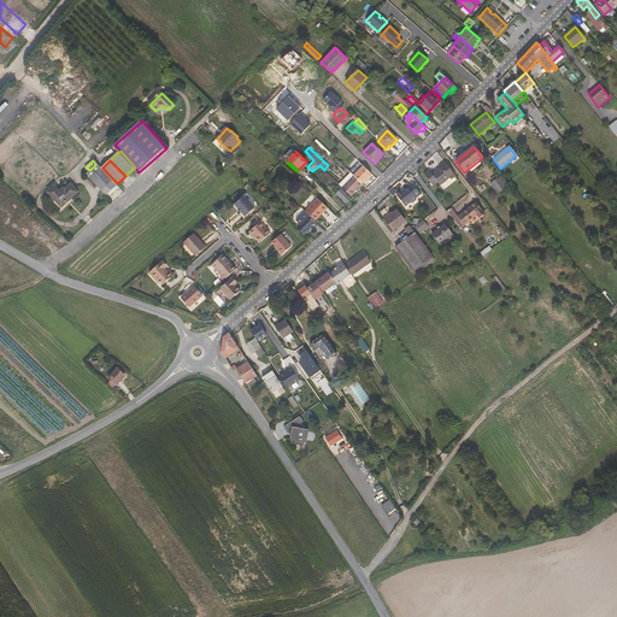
[(87,172),(106,194),(117,183),(103,168),(98,163),(95,164),(94,166),(89,170),(87,172)]
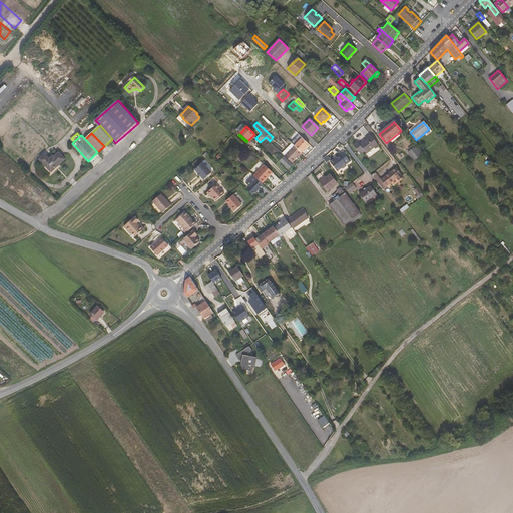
[(353,145),(360,154),(364,151),(367,149),(369,152),(374,148),(375,149),(379,146),(370,135),(366,138),(367,139),(362,143),(363,144),(361,147),(359,145),(357,142),(353,145)]
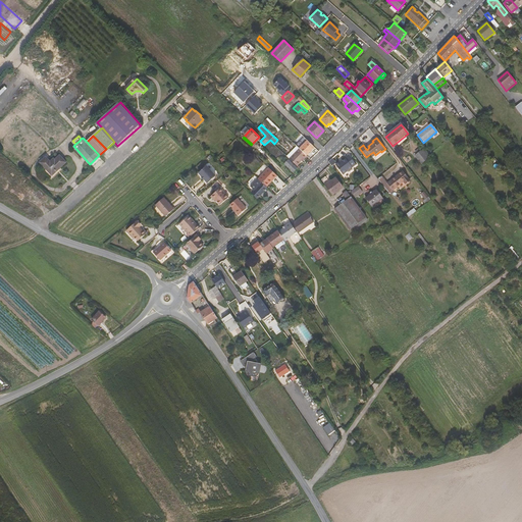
[(306,155),(314,147),(307,141),(299,149),(306,155)]
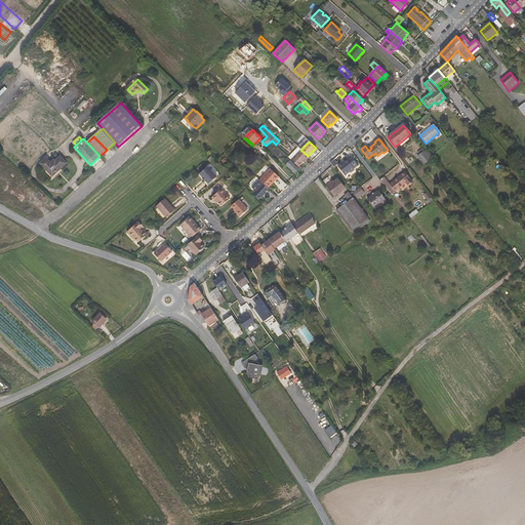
[(303,161),(308,156),(300,150),(290,160),(297,166),(303,161)]
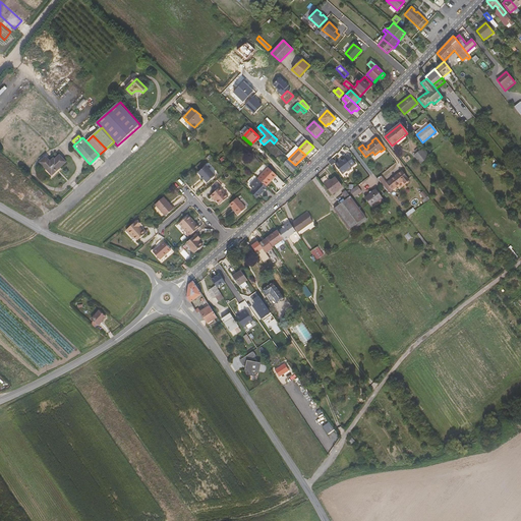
[(427,158),(421,150),(420,151),(416,154),(413,156),(420,164),(427,158)]
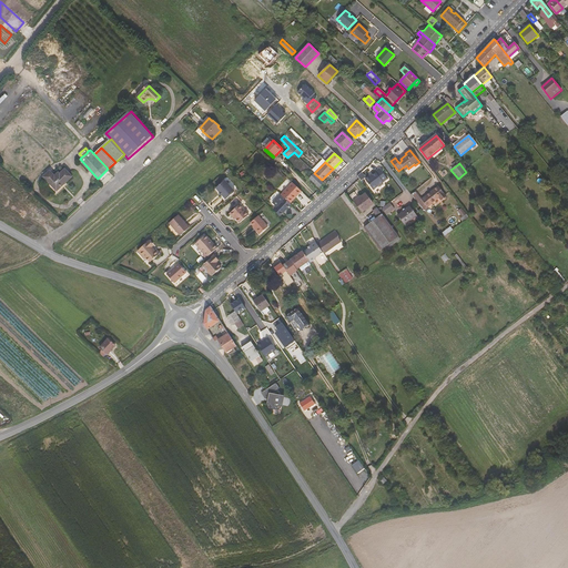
[(52,170),(46,175),(56,185),(59,183),(61,184),(68,178),(69,179),(73,175),(66,166),(60,171),(59,170),(56,173),(52,170)]
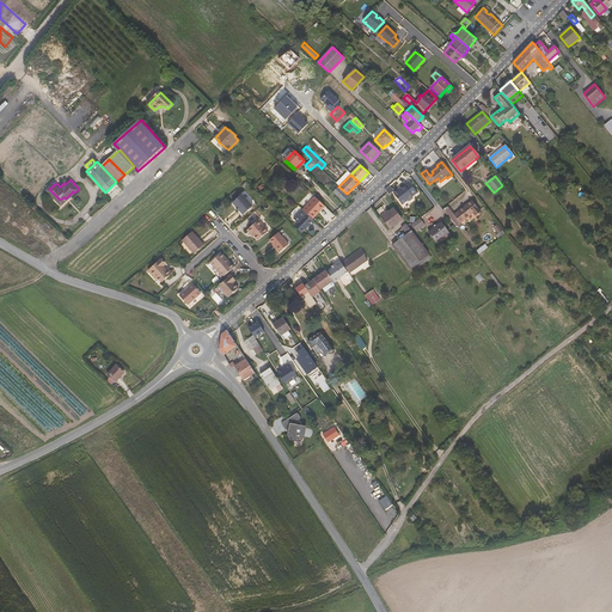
[(399,194),(395,197),(403,208),(409,203),(411,204),(414,202),(414,200),(418,196),(410,185),(405,189),(407,190),(399,195),(399,194)]
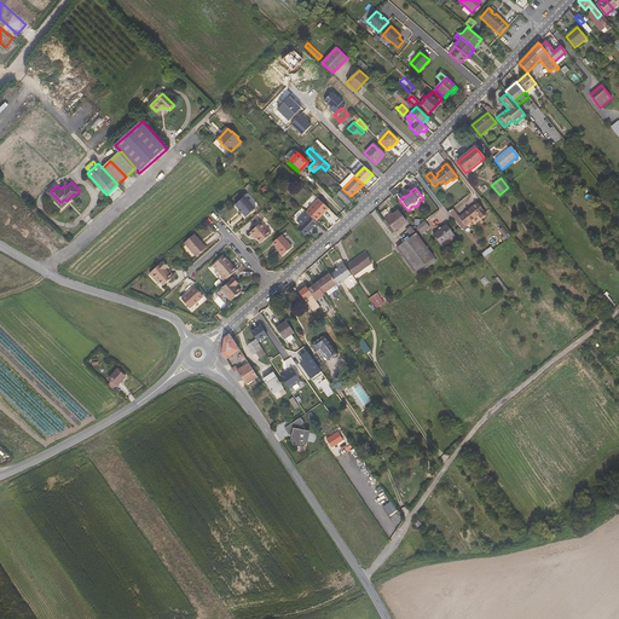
[(352,200),(341,189),(336,194),(347,203),(352,200)]
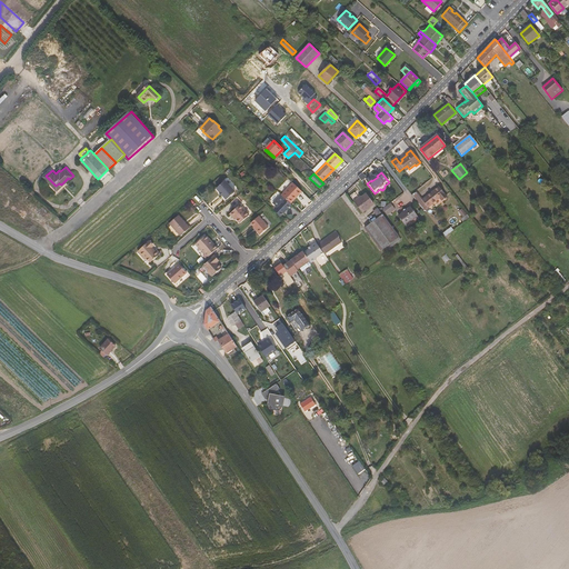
[(56,186),(46,176),(45,177),(57,190),(69,179),(68,178),(61,185),(59,183),(56,186)]
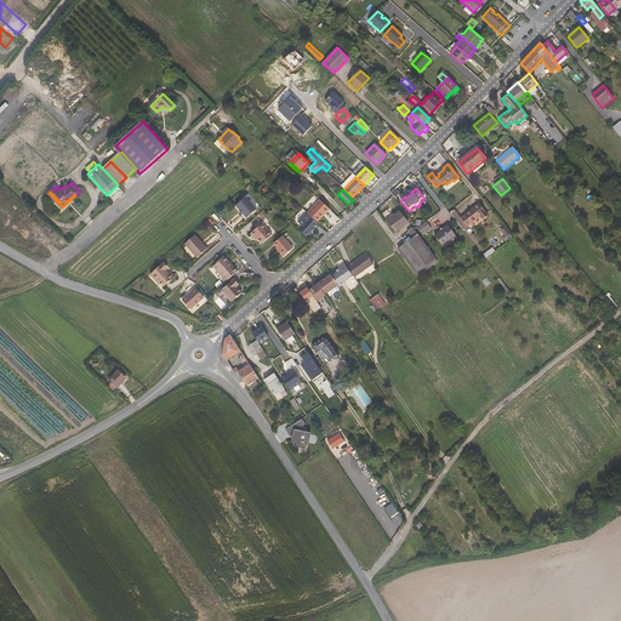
[(248,216),(257,208),(246,195),(237,204),(240,208),(239,209),(243,212),(244,211),(248,216)]
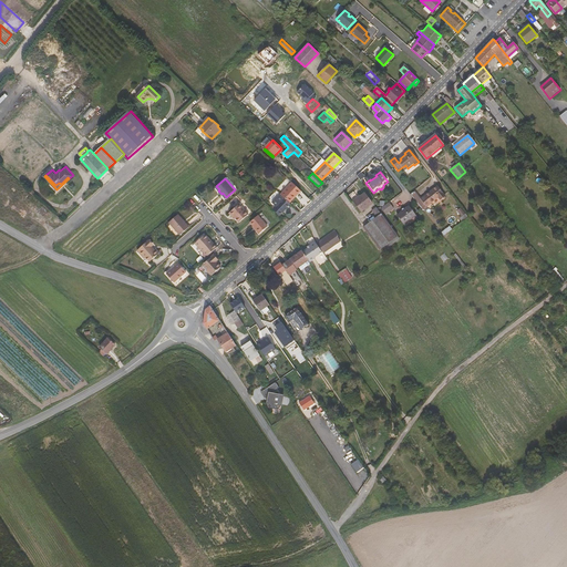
[(288,203),(300,191),(291,182),(279,194),(288,203)]
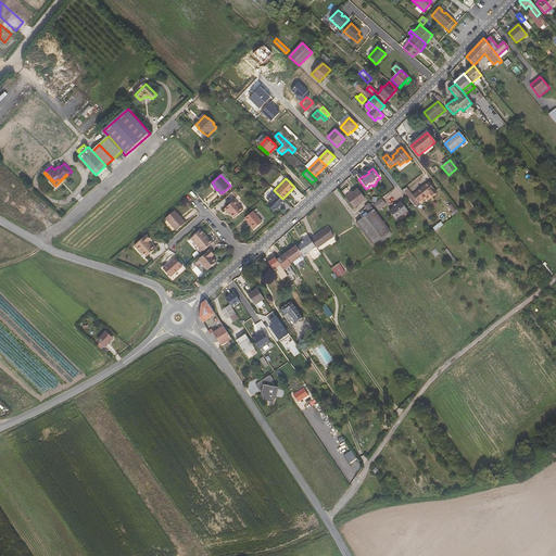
[(413,196),(417,202),(418,203),(430,194),(432,197),(437,193),(429,184),(413,196)]
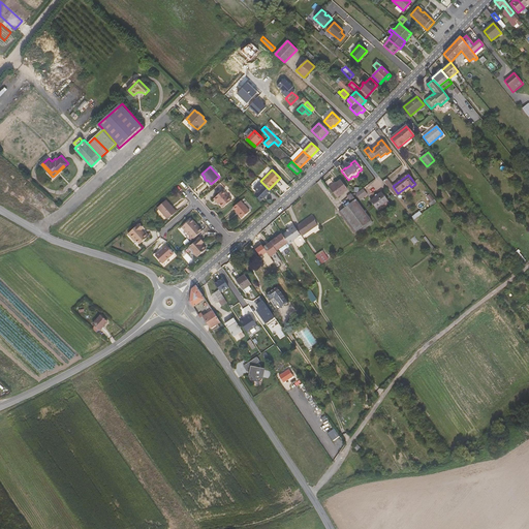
[(386,178),(382,181),(394,195),(397,192),(393,186),(386,178)]
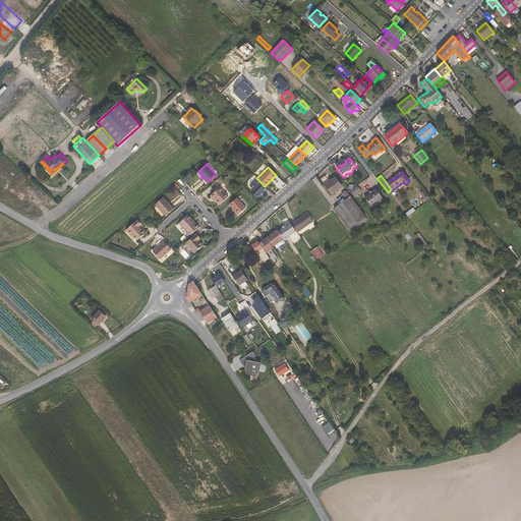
[(325,185),(332,194),(342,187),(335,177),(325,185)]
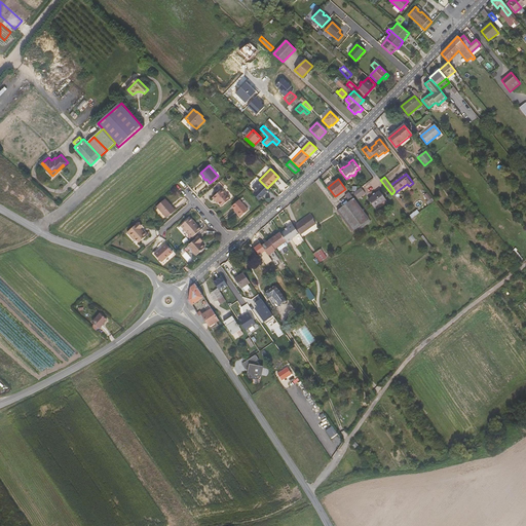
[(268,189),(267,188),(259,180),(252,188),(256,192),(253,194),(258,199),(268,189)]
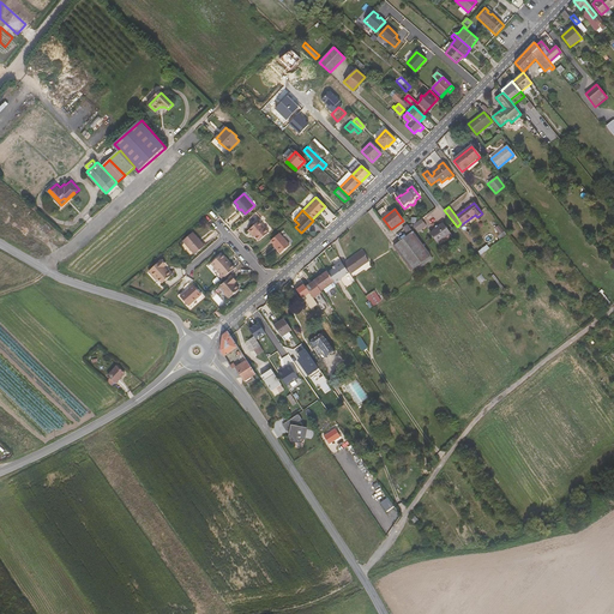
[(259,220),(247,229),(251,234),(252,233),(254,235),(259,240),(269,232),(259,220)]
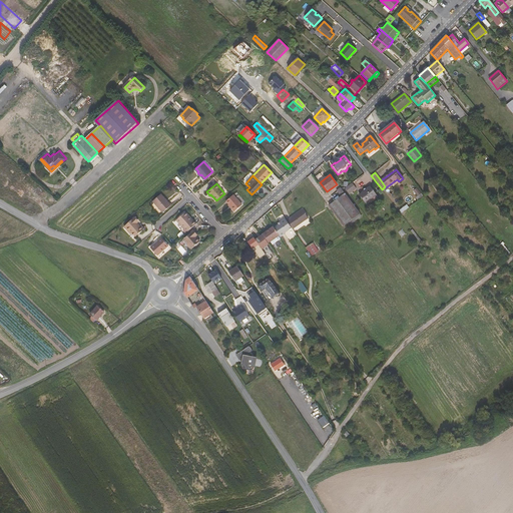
[(356,188),(352,183),(345,188),(349,194),(356,188)]
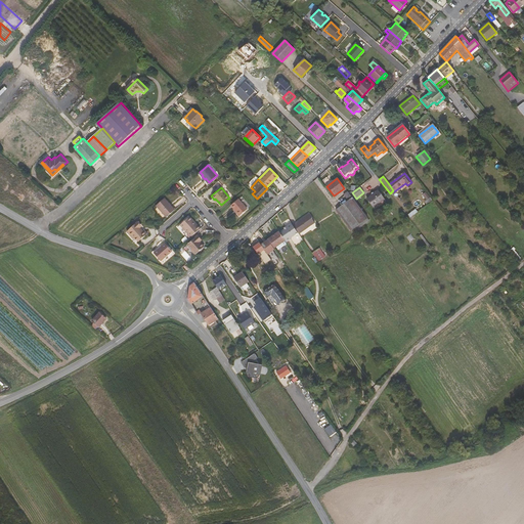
[(366,199),(375,210),(386,202),(378,190),(366,199)]
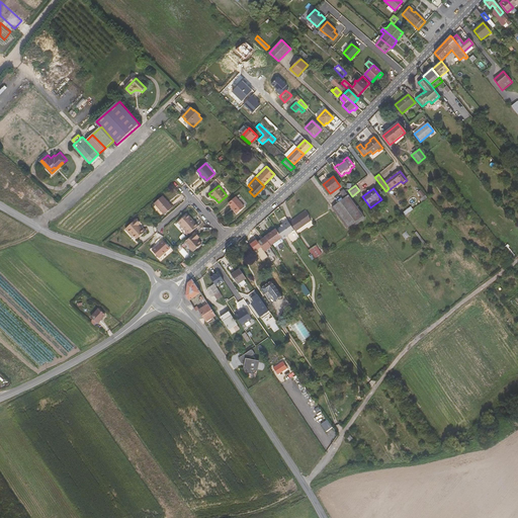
[(344,189),(339,192),(340,193),(344,199),(332,207),(347,229),(348,228),(352,225),(354,227),(360,222),(358,220),(362,217),(363,216),(345,191),(344,189)]
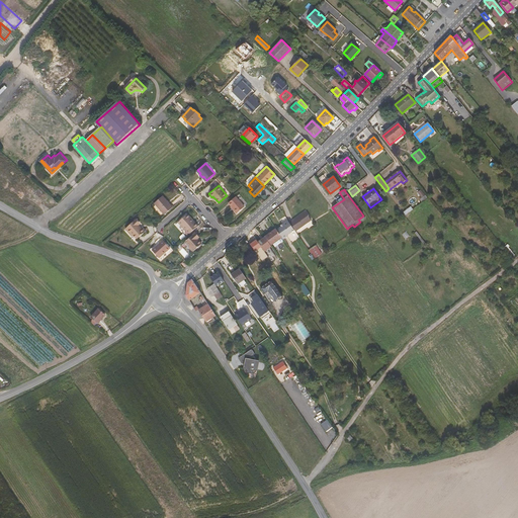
[(163,194),(154,201),(164,213),(172,206),(163,194)]
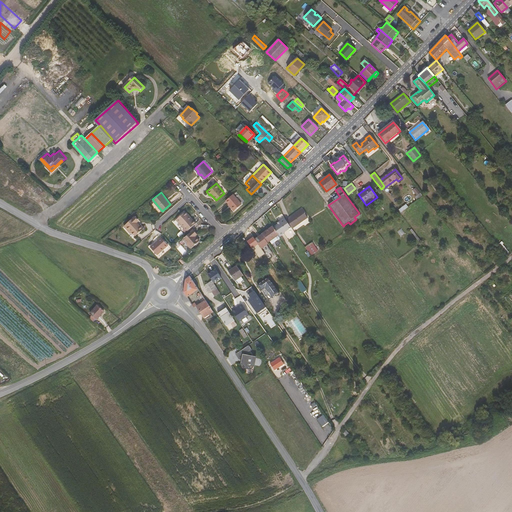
[(232,194),(225,200),(233,210),(241,204),(232,194)]
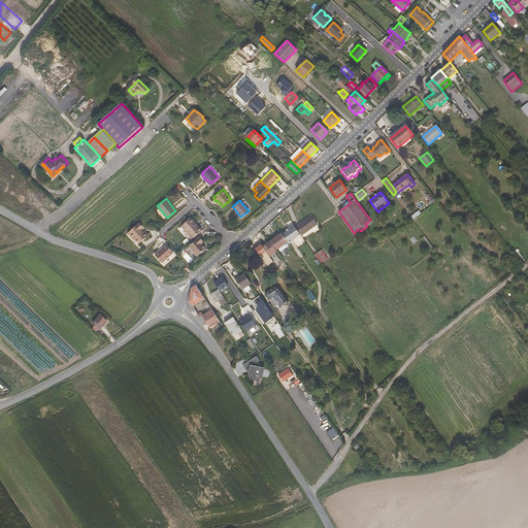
[(310,215),(294,227),(300,235),(300,236),(317,224),(310,215)]
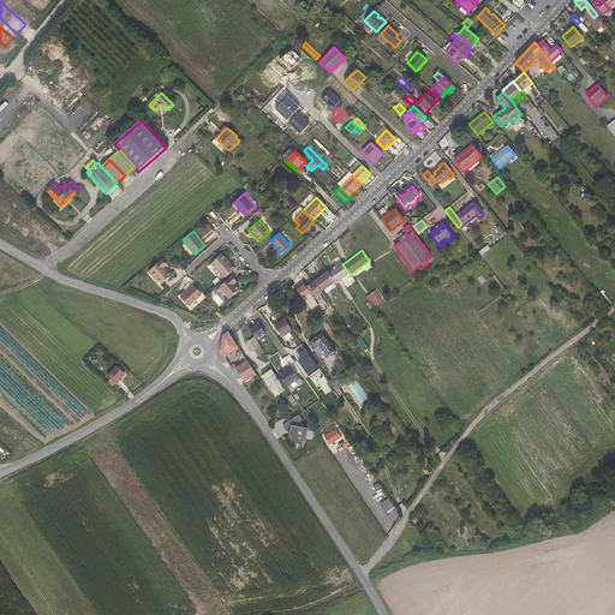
[(213,262),(212,263),(220,273),(219,275),(222,279),(234,267),(232,264),(230,264),(221,254),(215,258),(213,262)]
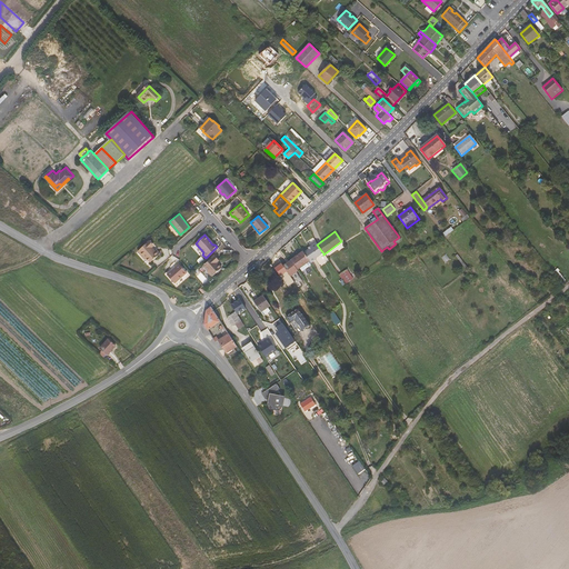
[(215,245),(206,235),(205,235),(212,245),(215,245)]
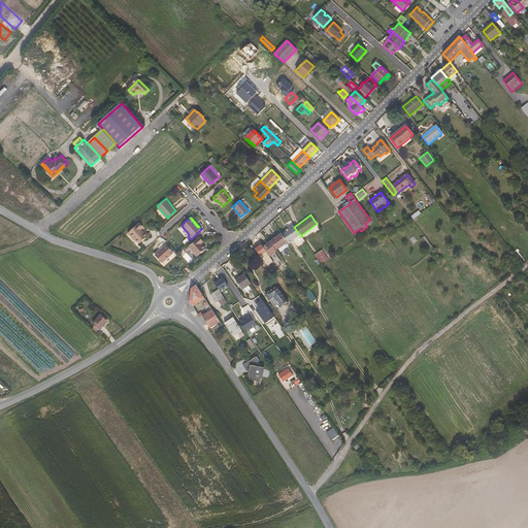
[(139,223),(129,231),(134,236),(136,235),(141,241),(151,233),(146,229),(145,230),(142,228),(143,227),(139,223)]
